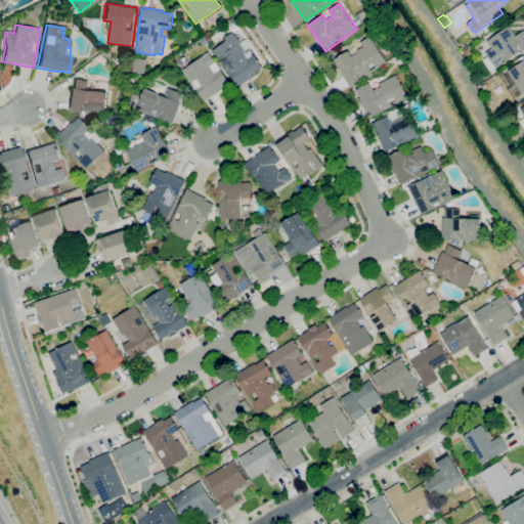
[(490,71),(483,59),(488,56),(485,52),(492,48),(487,40),(509,26),(516,36),(523,29),(523,49),(496,69),(495,68),(490,71)]
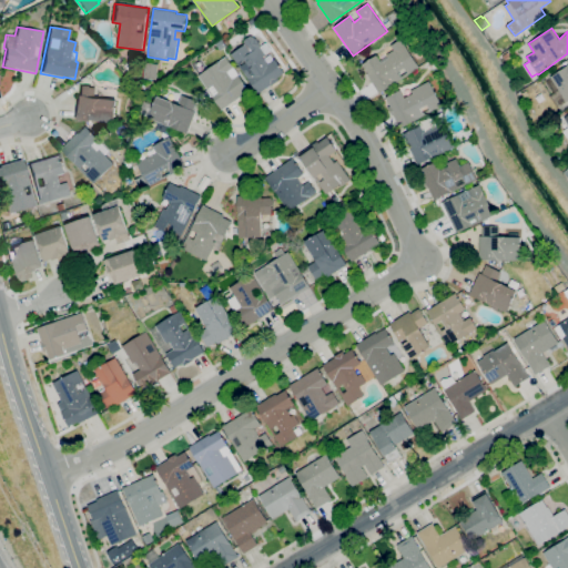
[(259,93),(231,54),(245,44),(243,41),(253,33),(262,46),(265,43),(271,51),(265,54),(266,54),(263,57),(269,64),(275,59),(284,73),(277,78),(280,80),(272,85),(271,84),(259,93)]
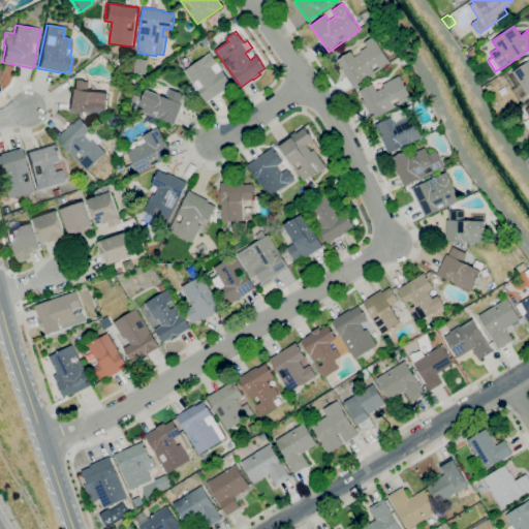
[(353,87),(336,60),(350,51),(353,56),(361,52),(360,51),(367,47),(365,42),(374,36),(391,63),(353,87)]
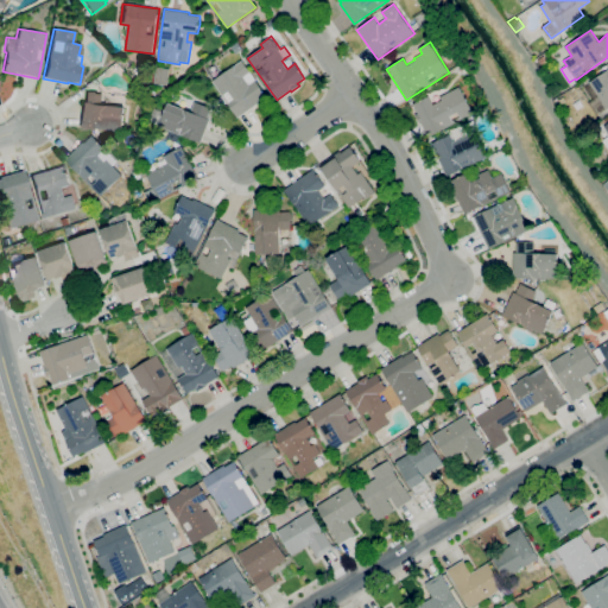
[(236,119),(228,106),(229,105),(213,81),(242,61),(267,96),(236,119)]
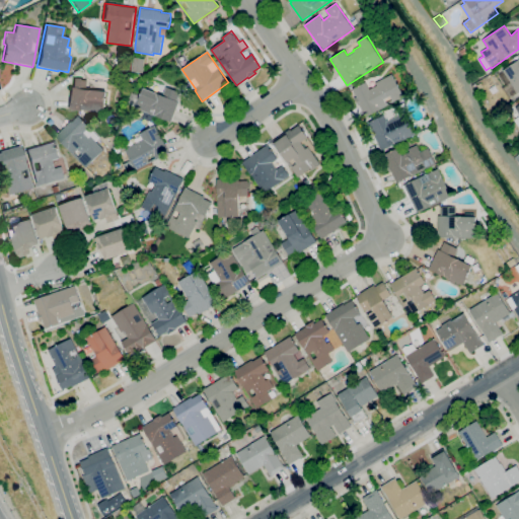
[(143,73),(131,71),(133,57),(145,59),(143,73)]
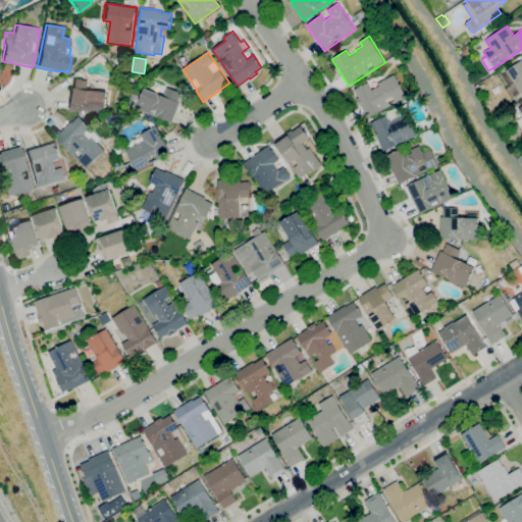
[(521,93),(506,70),(521,58),(521,93)]
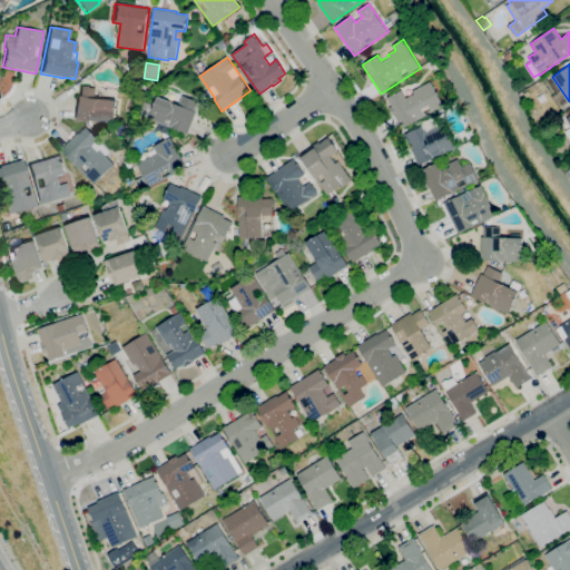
[(402,129),(394,115),(393,116),(390,107),(392,106),(387,98),(402,90),(406,98),(414,94),(413,90),(431,81),(444,107),(402,129)]
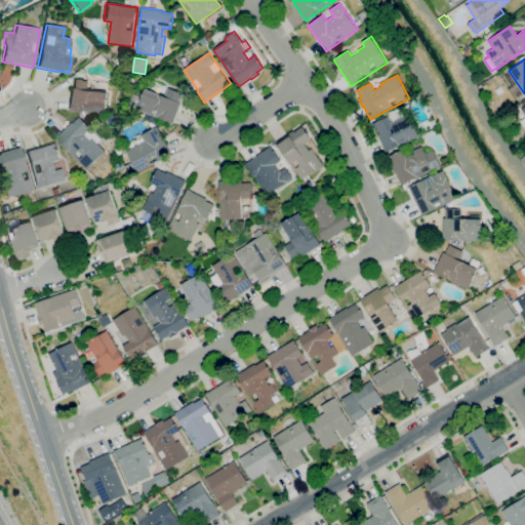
[(106,114),(68,111),(70,88),(72,89),(73,79),(89,81),(88,90),(109,92),(106,114)]
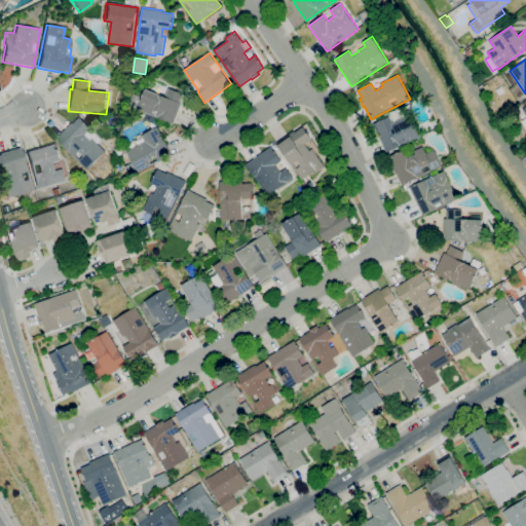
[(174,124),(138,110),(139,109),(129,106),(134,96),(143,99),(146,89),(164,96),(168,87),(183,92),(179,102),(182,103),(174,124)]
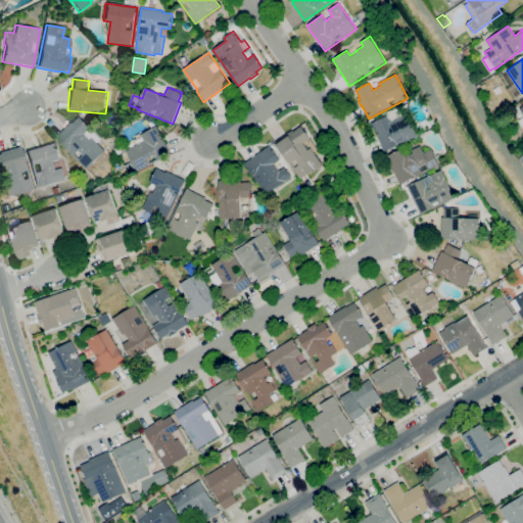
[(491,119),(488,113),(494,110),(497,114),(491,119)]
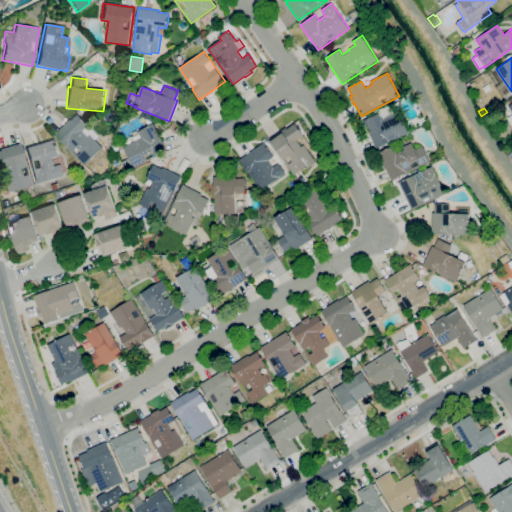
[(377,148),(363,120),(379,113),(382,119),(400,110),(410,132),(377,148)]
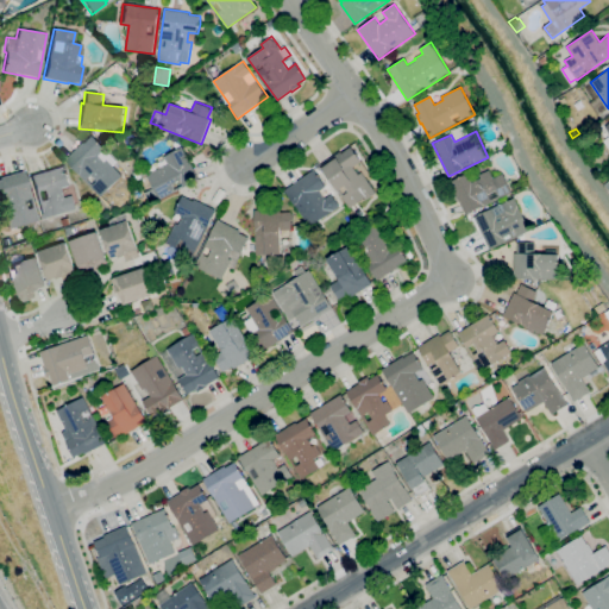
[(101,196),(66,159),(83,142),(85,143),(92,136),(105,149),(99,155),(105,162),(107,159),(123,175),(101,196)]
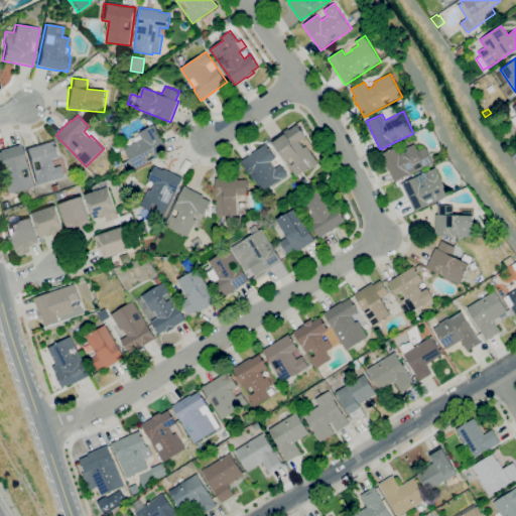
[(296,176),(286,161),(271,139),(288,128),(289,129),(297,124),(306,137),(299,141),(303,147),(306,145),(318,164),(310,169),(309,167),(296,176)]
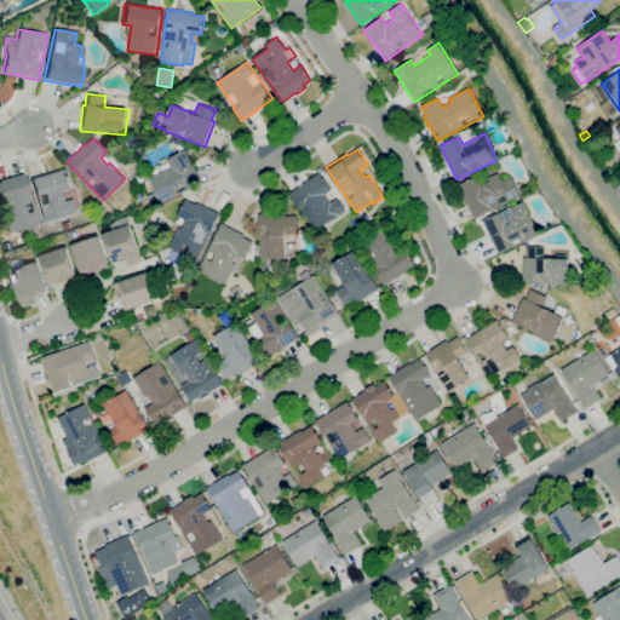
[(162,204),(149,178),(171,166),(167,159),(185,150),(202,183),(162,204)]
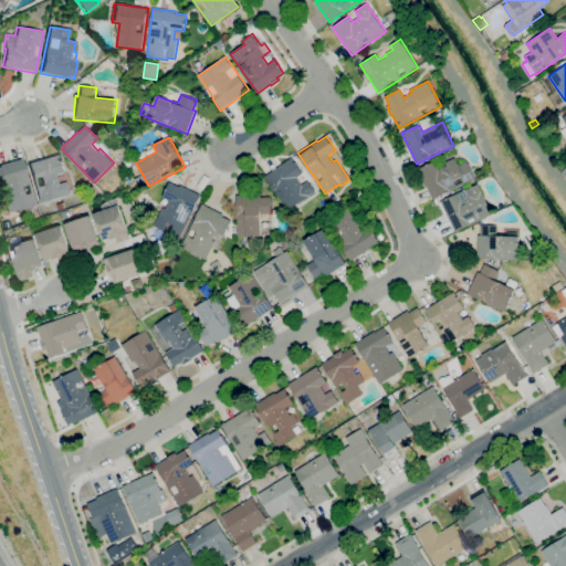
[(40,203),(28,164),(61,154),(66,173),(59,175),(60,177),(67,174),(71,184),(70,184),(72,194),(40,203)]
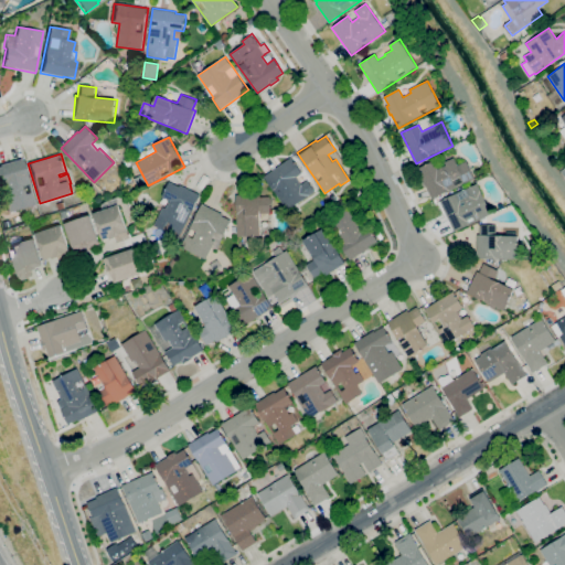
[(433,199),(417,169),(434,160),(438,169),(446,166),(445,162),(454,157),(458,164),(467,161),(476,179),(433,199)]
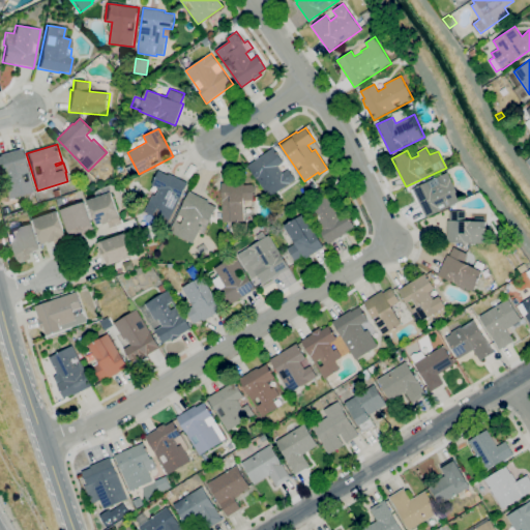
[(270,198),(247,166),(273,148),(284,163),(278,166),(283,173),(288,169),(295,179),(270,198)]
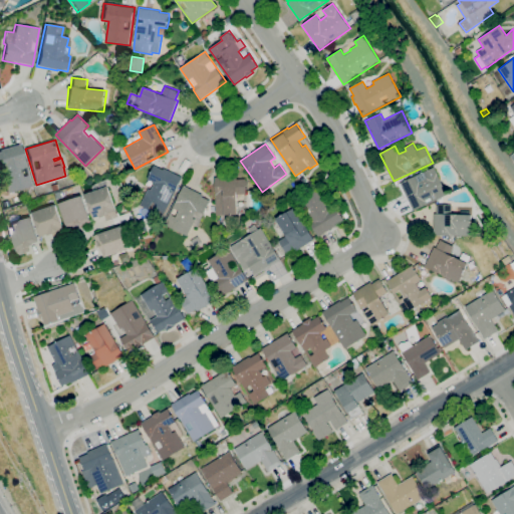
[(7,194),(0,171),(0,150),(19,145),(31,186),(7,194)]
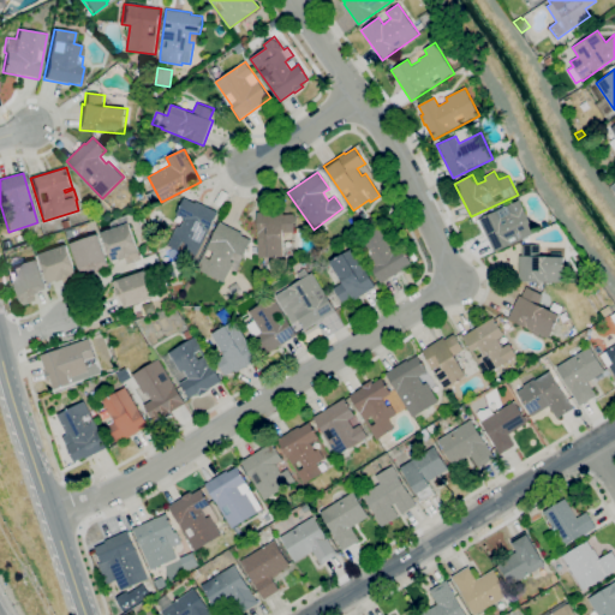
[(195,260),(167,245),(178,225),(181,227),(186,218),(177,213),(185,197),(195,203),(196,201),(220,213),(195,260)]
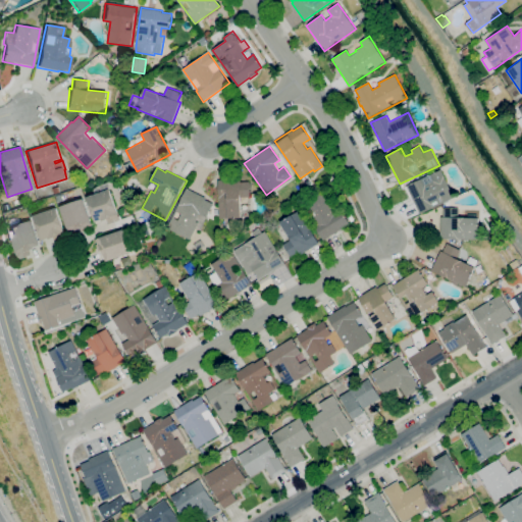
[(420,214),(407,186),(422,178),(425,185),(433,180),(430,174),(441,169),(455,198),(420,214)]
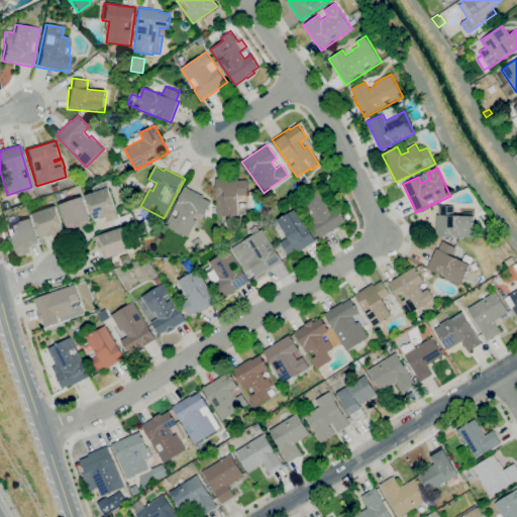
[(304,185),(300,179),(305,176),(309,182),(304,185)]
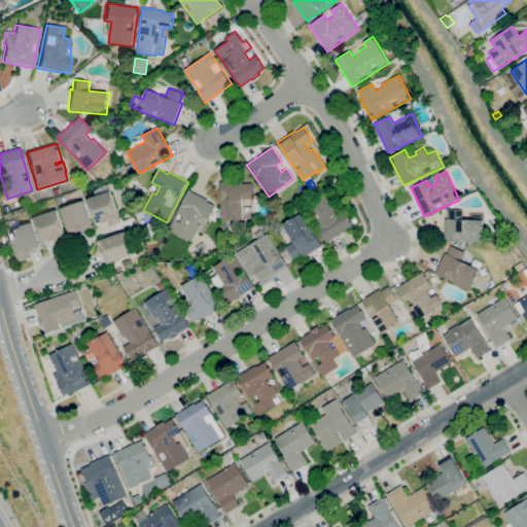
[(221,220),(220,181),(242,181),(242,183),(251,183),(251,199),(250,199),(250,205),(243,205),(243,219),(221,220)]
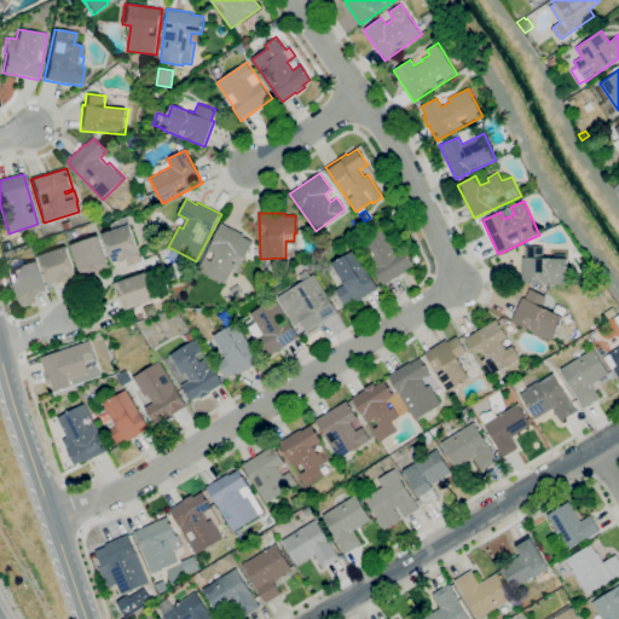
[(129,266),(127,260),(121,261),(114,264),(104,233),(115,230),(113,223),(131,215),(143,252),(140,252),(144,261),(136,264),(129,266)]
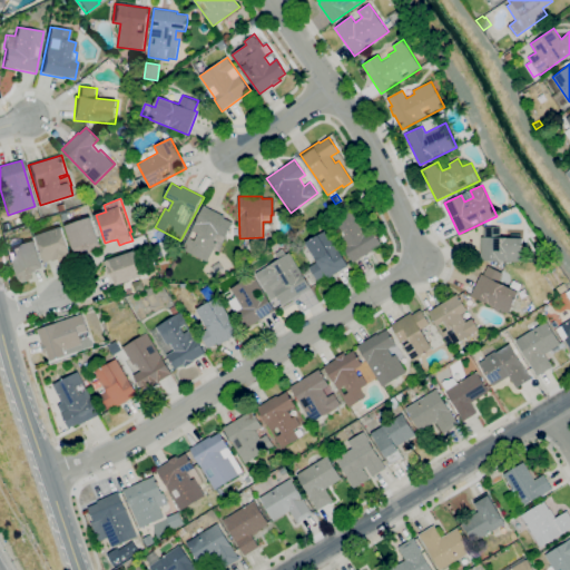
[(207,261),(183,248),(204,205),(235,220),(226,238),(217,234),(214,242),(216,243),(207,261)]
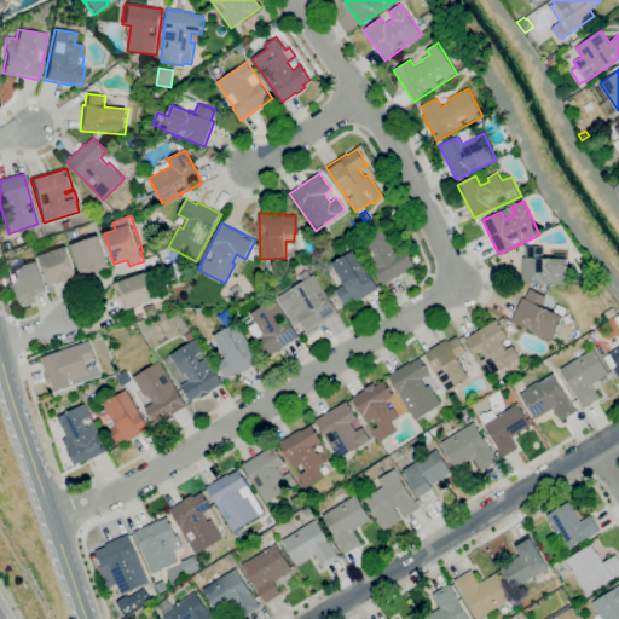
[(385,284),(357,241),(382,224),(394,243),(391,246),(395,254),(404,249),(414,264),(404,270),(405,271),(385,284)]
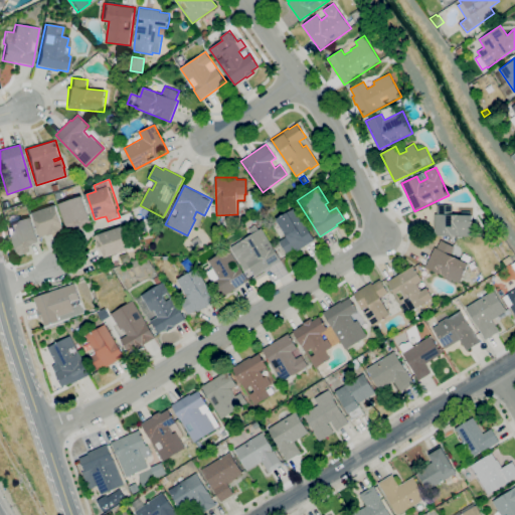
[(80,229),(79,225),(78,226),(73,227),(73,226),(68,228),(59,203),(83,195),(93,219),(92,219),(93,223),(87,225),(88,226),(80,229)]
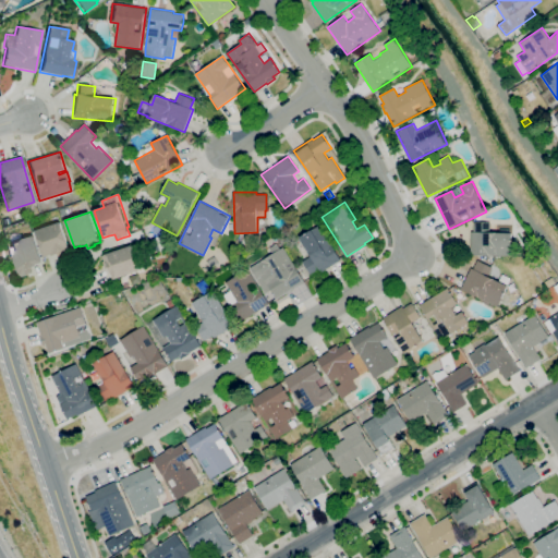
[(59,259),(58,254),(52,256),(52,255),(46,257),(36,230),(62,221),(71,247),(70,247),(73,255),(65,258),(64,257),(59,259)]
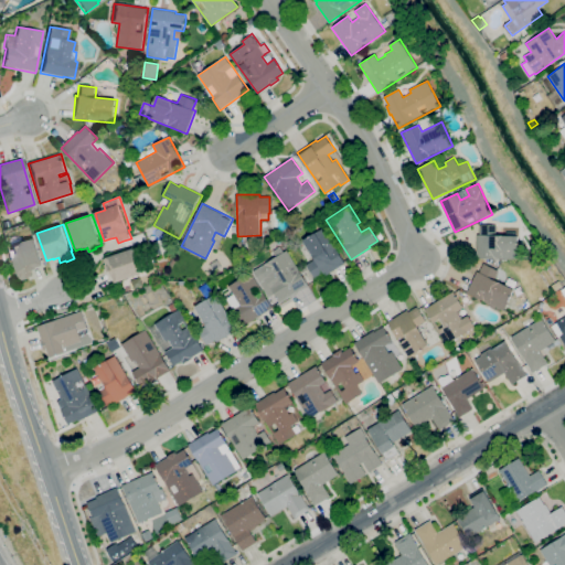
[(518,259),(477,258),(477,234),(480,234),(480,224),(497,225),(497,235),(519,236),(518,259)]
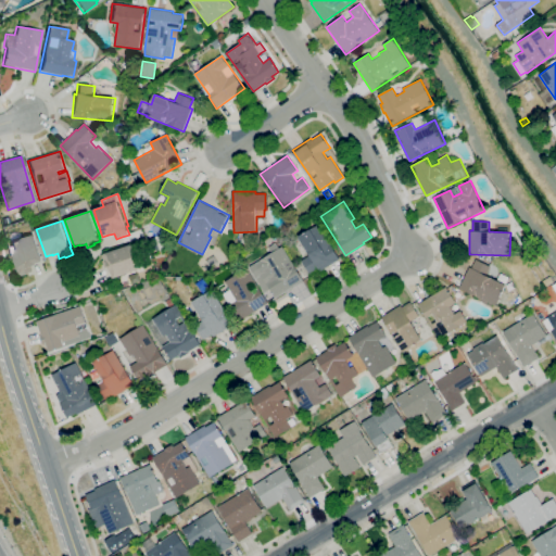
[(310,275),(301,261),(310,255),(298,237),(318,224),(340,260),(319,273),(317,270),(310,275)]
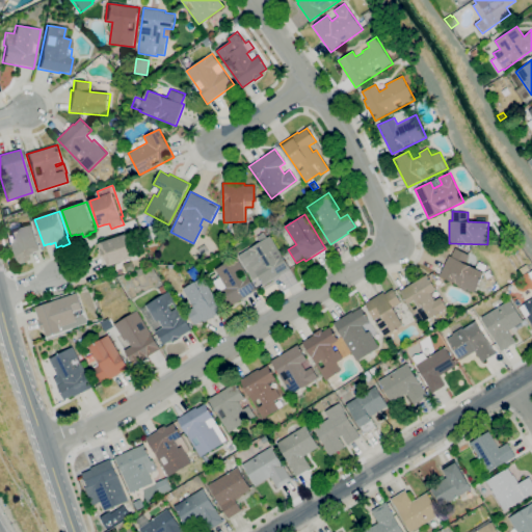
[(19,265),(12,246),(14,245),(9,233),(33,224),(42,249),(35,251),(35,253),(30,255),(32,259),(25,262),(26,262),(19,265)]
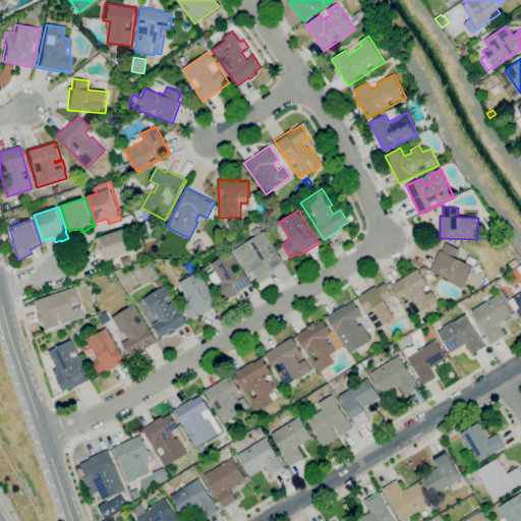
[(107,261),(105,254),(104,254),(102,249),(99,251),(96,244),(98,244),(96,238),(124,229),(131,252),(107,261)]
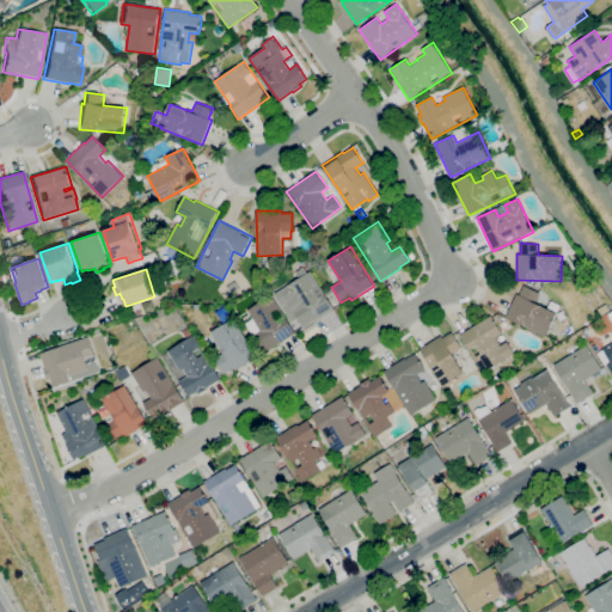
[(304,329),(293,311),(300,307),(294,298),(287,303),(280,289),(311,271),(335,310),(304,329)]
